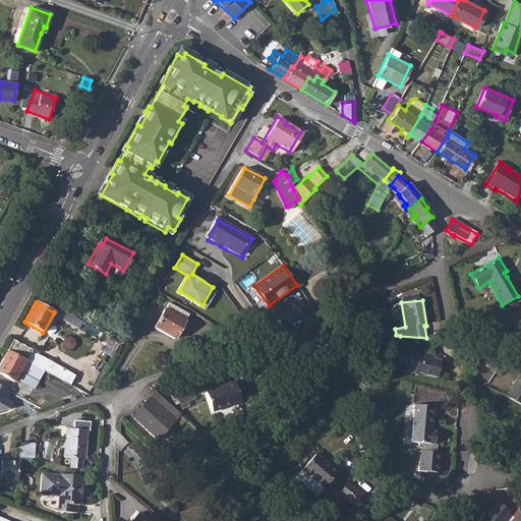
[(186,321),(165,308),(154,328),(175,340),(186,321)]
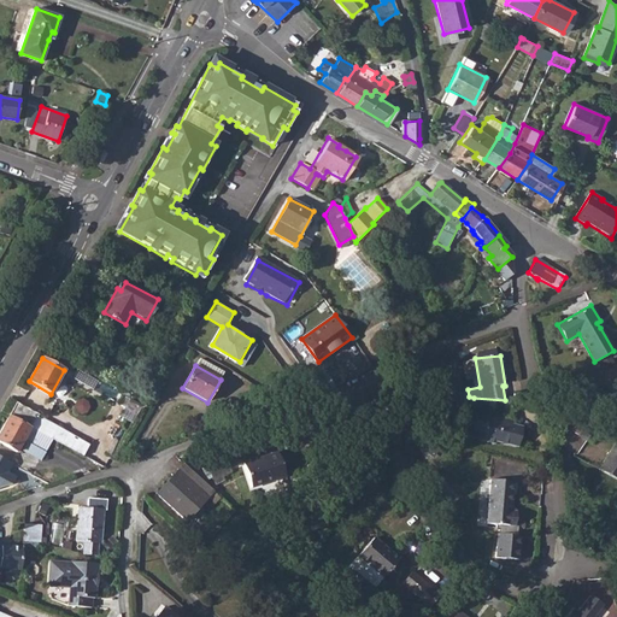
[(130,399),(124,409),(137,415),(142,406),(130,399)]
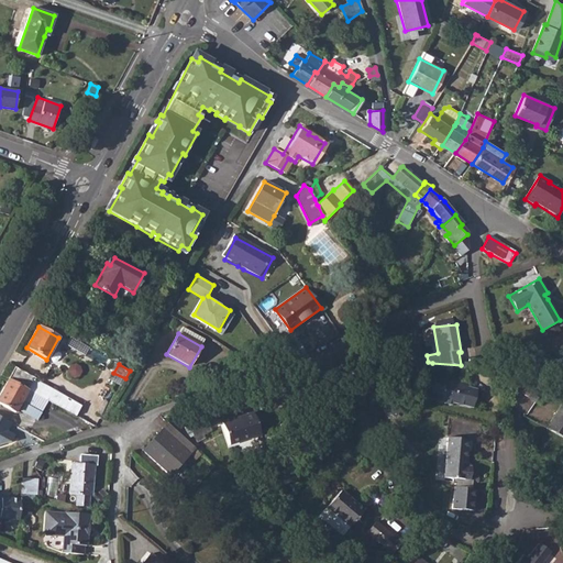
[(407,365),(405,374),(417,376),(419,368),(407,365)]
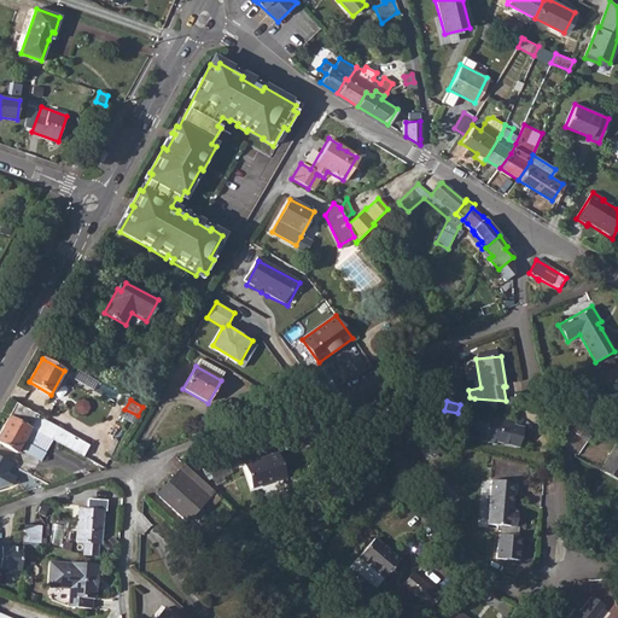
[(16,404),(10,417),(31,430),(51,441),(58,429),(16,404)]
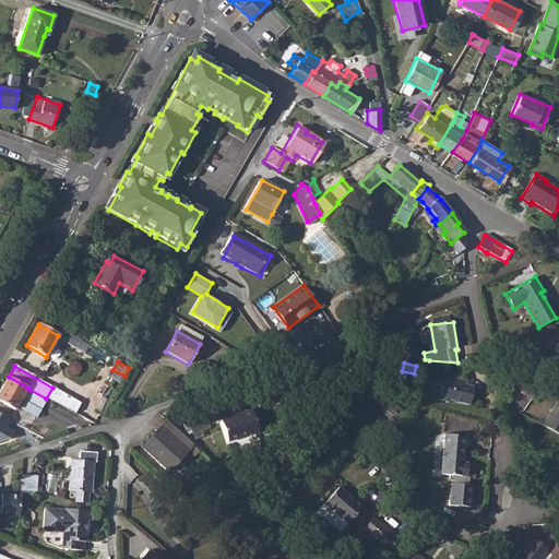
[(430,380),(427,394),(437,396),(437,399),(448,401),(448,400),(466,405),(472,387),(455,382),(458,373),(444,369),(440,383),(430,380)]
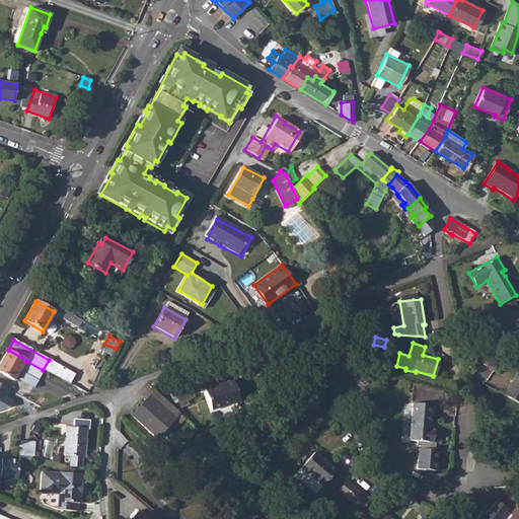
[(43,370),(26,361),(7,351),(0,364),(0,372),(15,380),(21,369),(38,379),(43,370)]
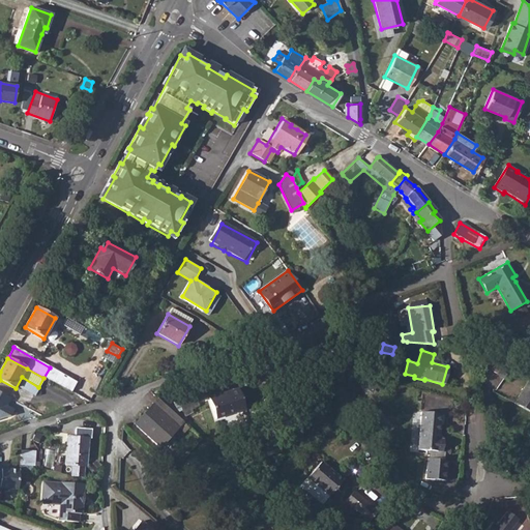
[(494,373),(502,378),(504,378),(509,371),(499,365),(497,364),(495,365),(493,367),(493,370),(494,373)]
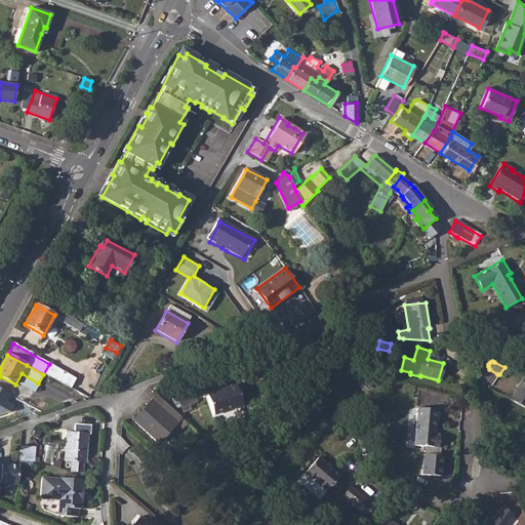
[(524,389),(516,401),(524,406),(524,375),(519,386),(524,389)]
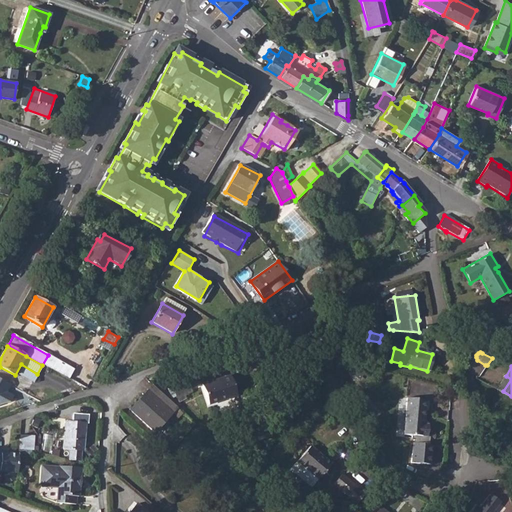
[(230,375),(202,385),(208,405),(237,396),(230,375)]
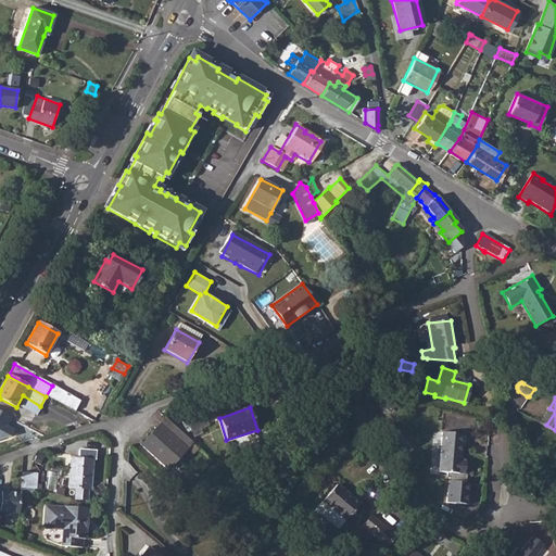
[(0,440),(11,437),(16,429),(10,426),(13,417),(0,411),(0,440)]
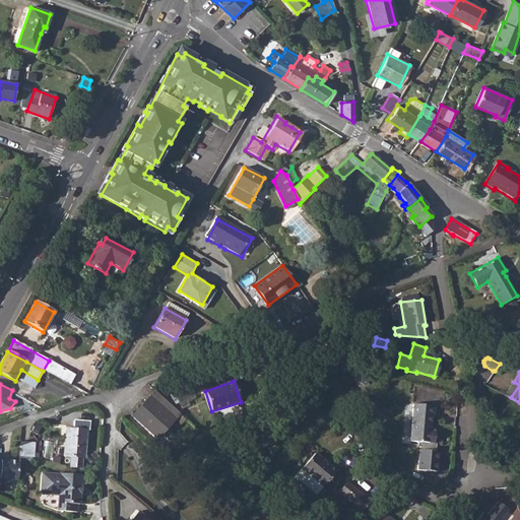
[(175,420),(148,396),(131,415),(157,440),(175,420)]
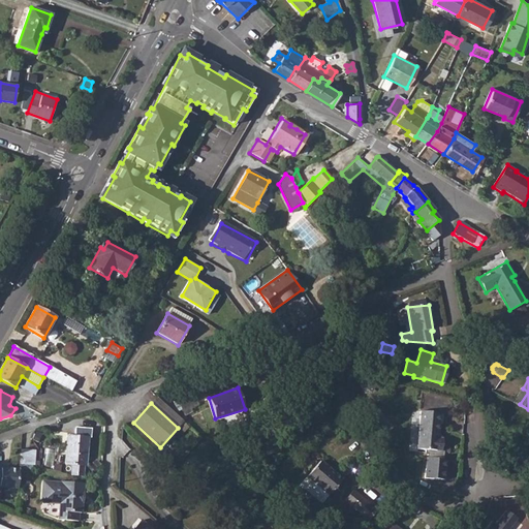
[(379,412),(371,418),(383,435),(392,429),(380,412),(379,412)]
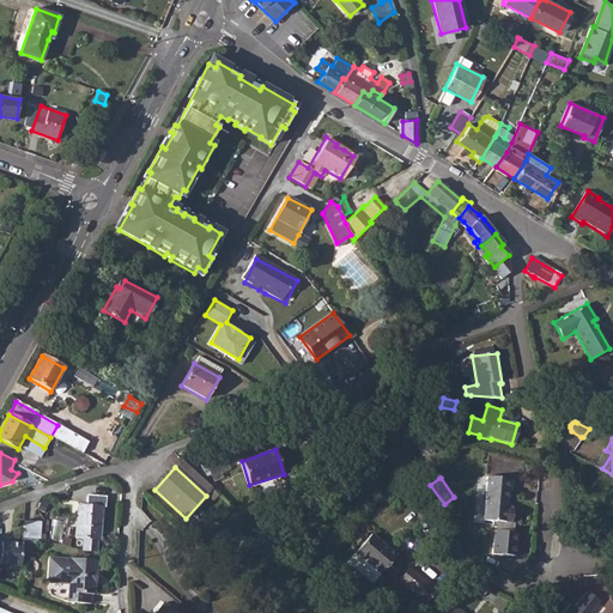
[(485,503),(483,521),(511,525),(513,508),(508,508),(510,479),(487,478),(485,503)]
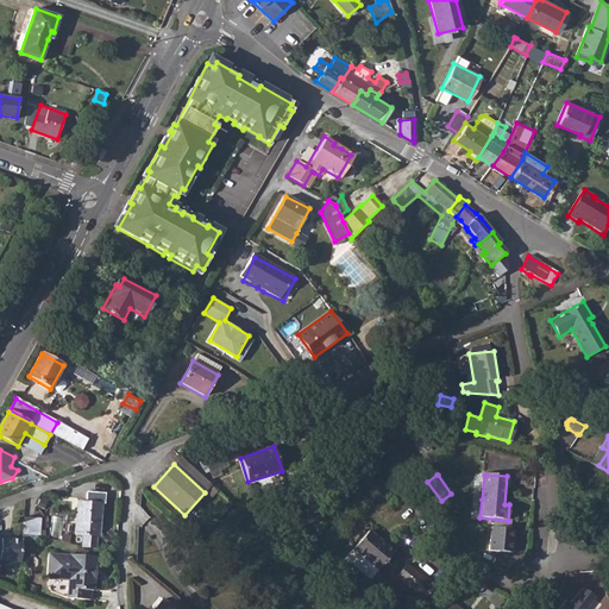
[(83,535),(82,547),(95,548),(96,537),(100,537),(101,520),(102,504),(77,502),(75,535),(83,535)]
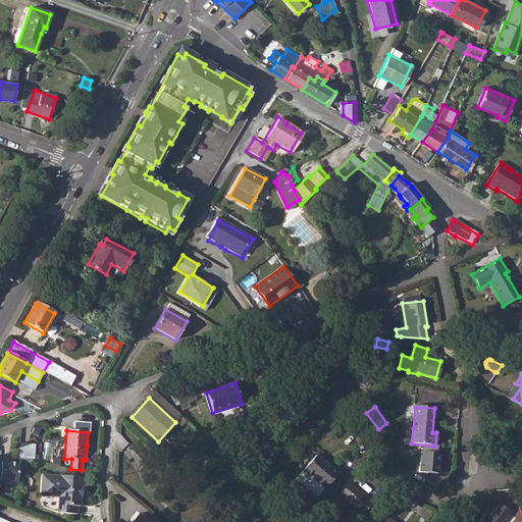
[(21,447),(20,459),(32,460),(33,448),(21,447)]
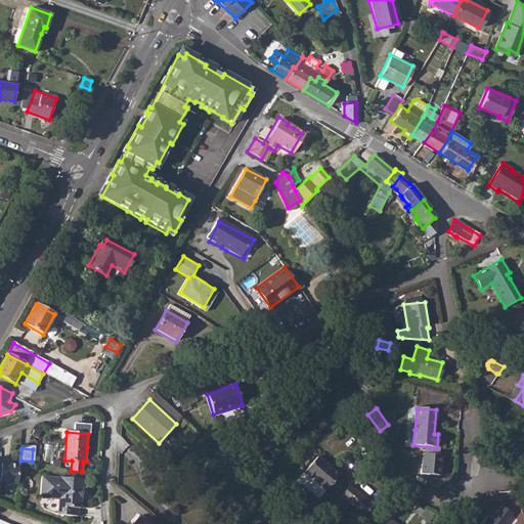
[(424,454),(422,470),(434,474),(441,474),(442,456),(424,454)]
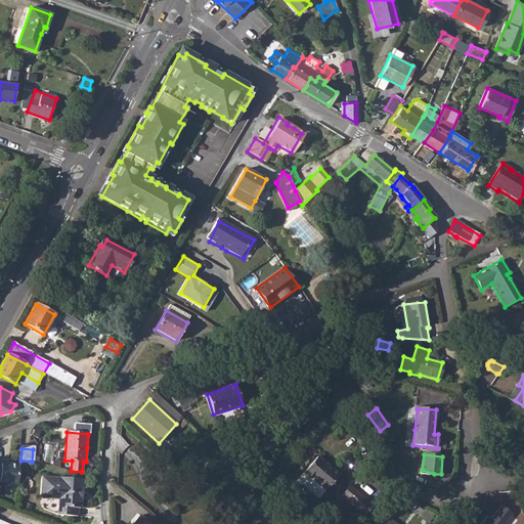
[(317,456),(304,473),(325,491),(339,475),(317,456)]
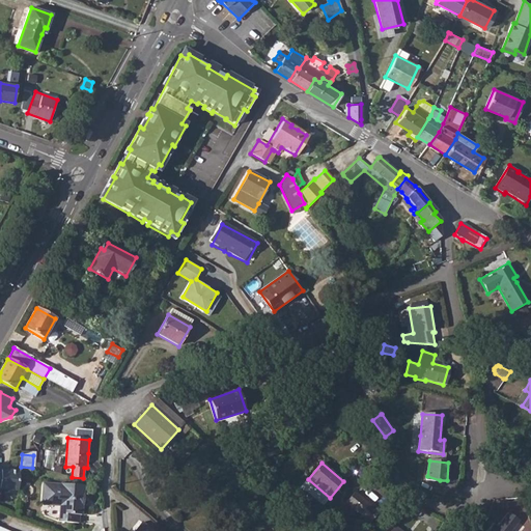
[(19,472),(0,470),(0,490),(18,492),(19,472)]
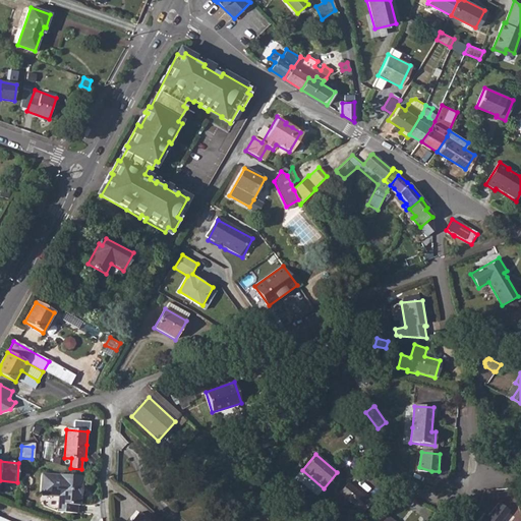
[(68,479),(66,475),(62,475),(61,477),(46,476),(44,499),(52,499),(52,498),(60,499),(59,513),(72,514),(73,506),(80,506),(81,507),(83,477),(73,476),(73,479),(68,479)]
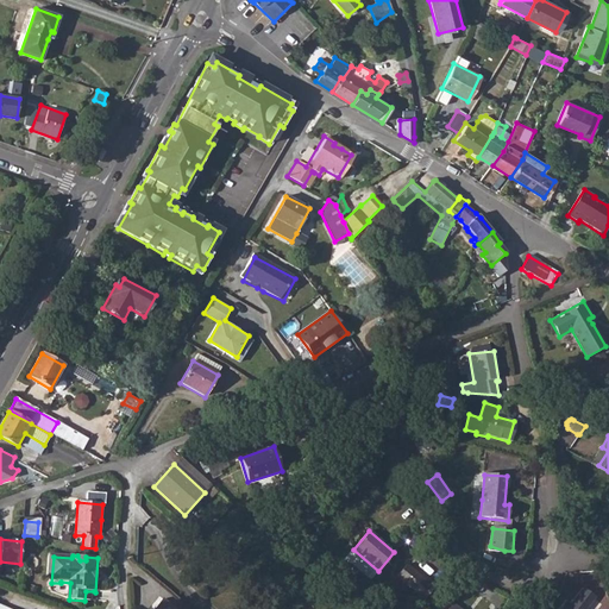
[(407,563),(396,575),(425,600),(434,586),(407,563)]
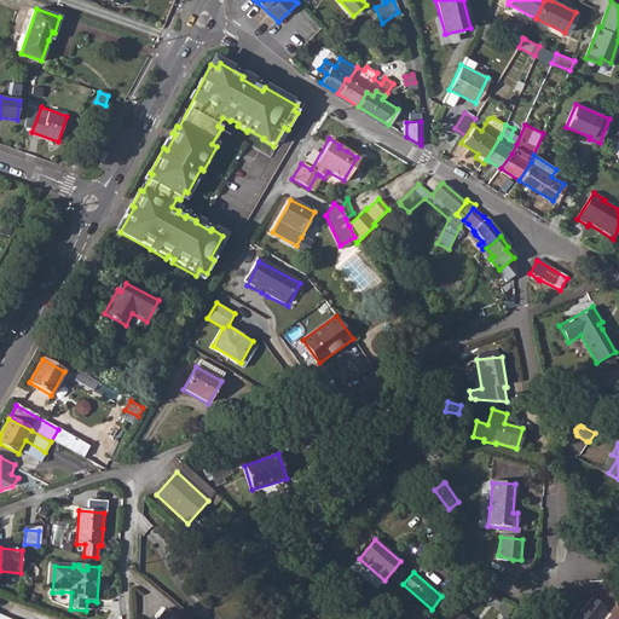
[(576,609),(567,618),(595,618),(605,607),(593,597),(580,613),(576,609)]
